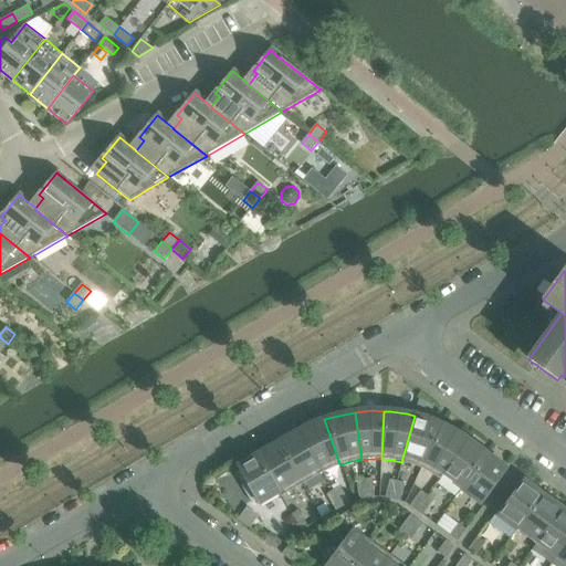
[(422,469),(442,426),(438,423),(422,418),(415,416),(401,462),(411,464),(421,469),(422,469)]
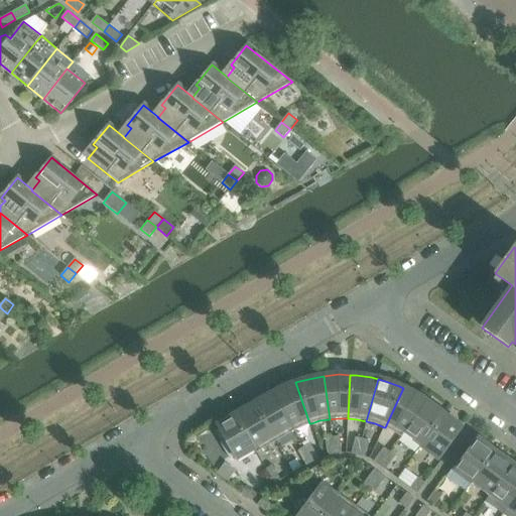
[(309,423),(295,382),(293,383),(280,389),(270,394),(292,431),(302,426),(309,423)]
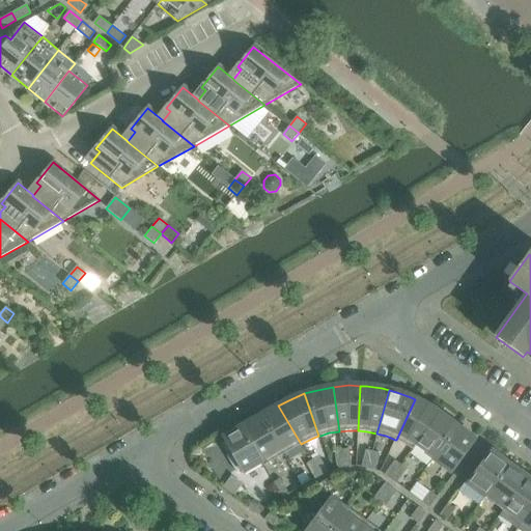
[(415,446),(439,414),(425,404),(415,399),(396,440),(403,444),(413,450),(415,446)]
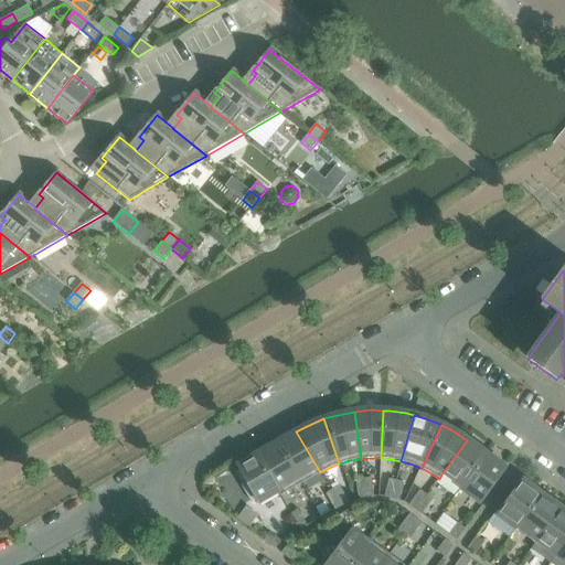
[(320,472),(296,432),(276,444),(299,484),(320,472)]
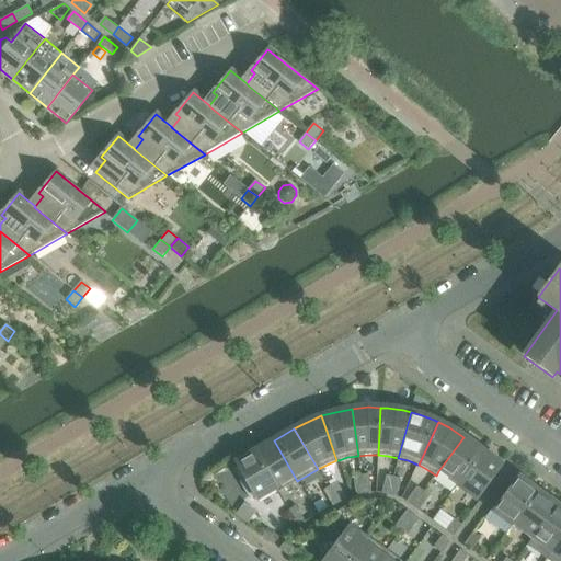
[(457,484),(482,450),(464,437),(438,471),(457,484)]
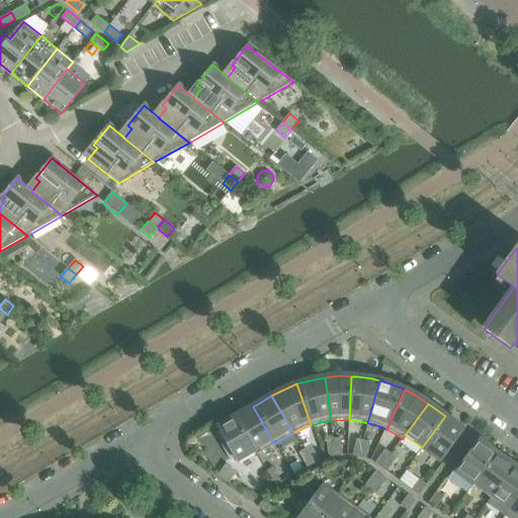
[(274,444),(253,407),(235,417),(254,450),(256,455),(274,444)]
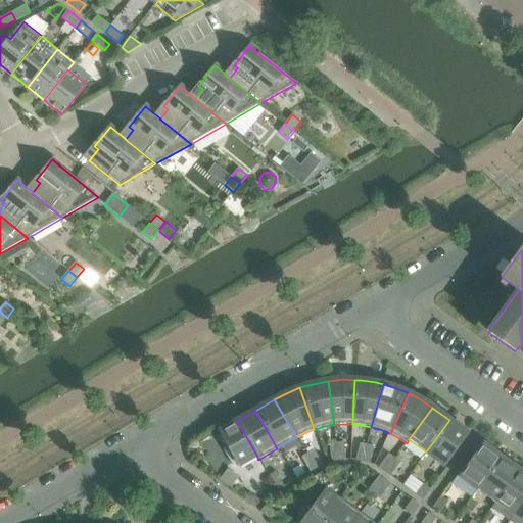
[(444,465),(468,433),(449,420),(426,452),(444,465)]
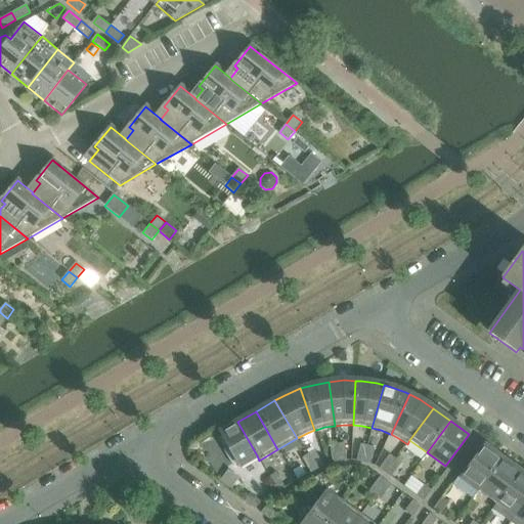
[(257,455),(237,422),(219,432),(227,447),(223,449),(232,466),(236,463),(238,467),(257,455)]
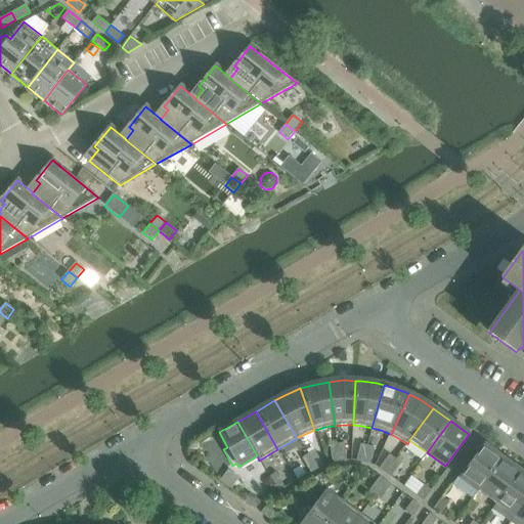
[(346,461),(344,443),(337,444),(339,462),(346,461)]
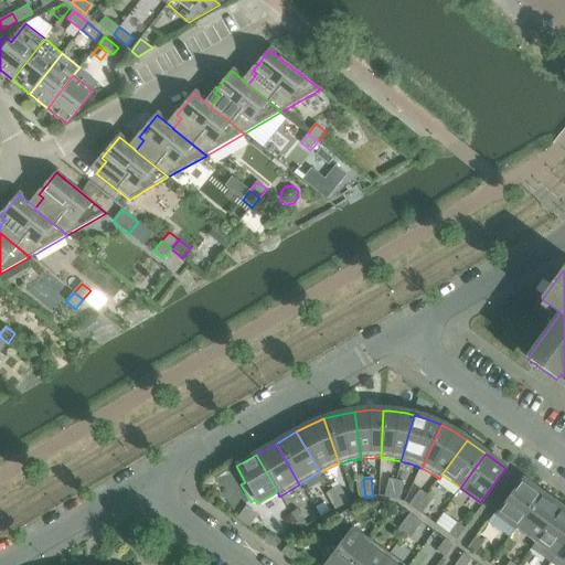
[(365,498),(363,479),(355,480),(359,499),(365,498)]
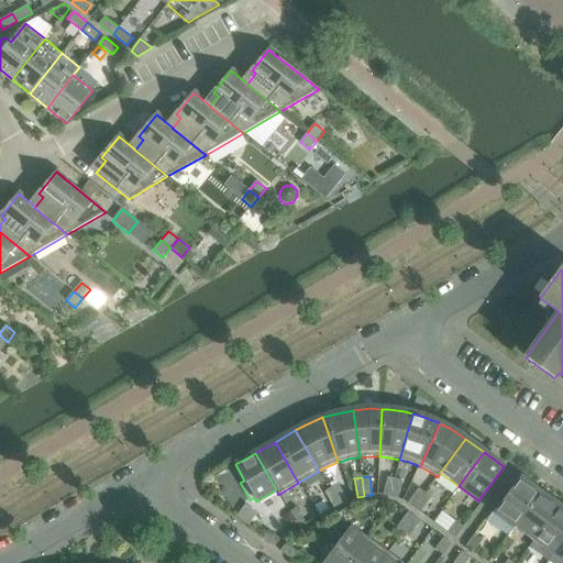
[(390,497),(395,479),(387,477),(383,495),(390,497)]
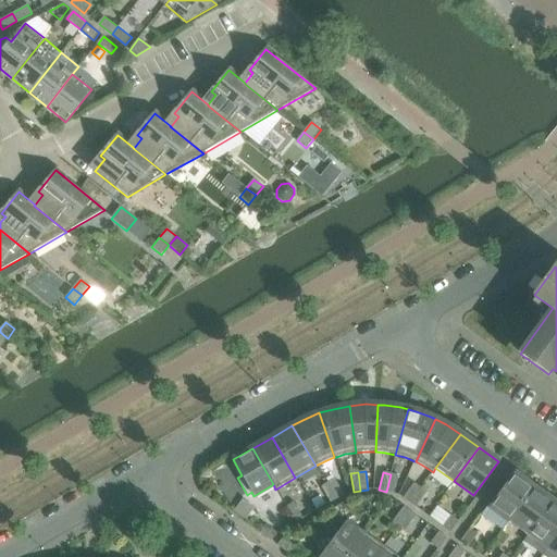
[(502,531),(509,521),(533,487),(514,473),(490,506),(487,505),(480,515),(502,531)]
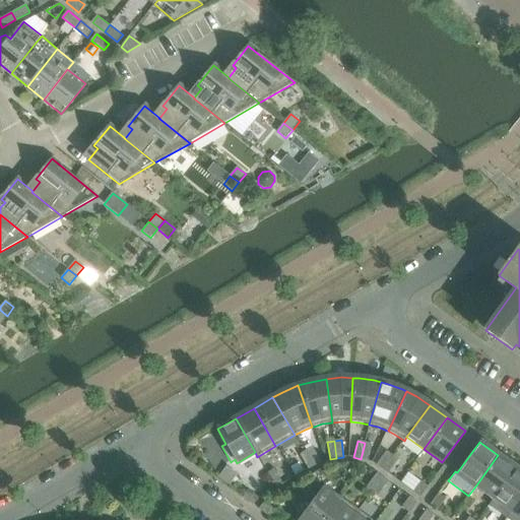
[(368,461),(372,444),(365,443),(361,459),(368,461)]
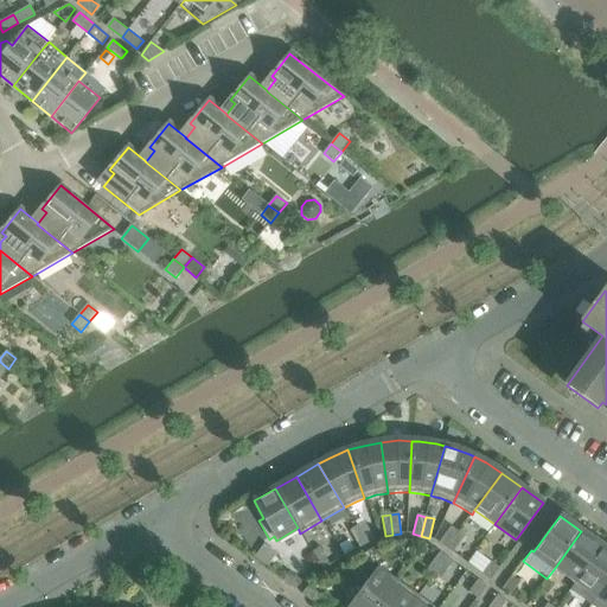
[(374,540),(364,522),(357,526),(366,543),(374,540)]
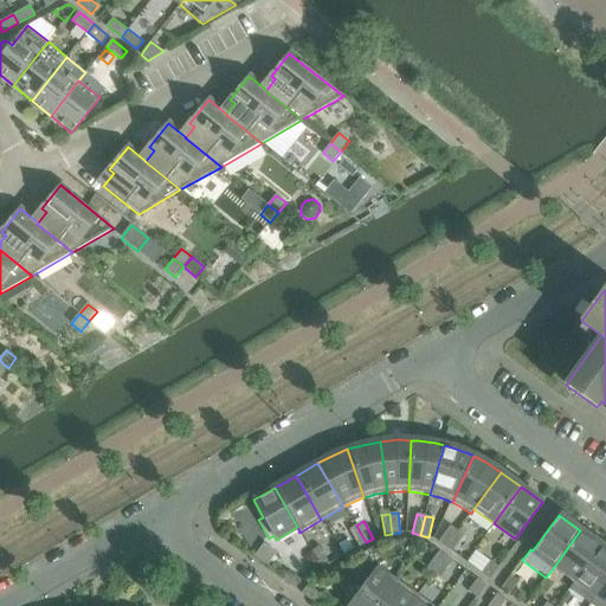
[(366,542),(356,526),(349,529),(359,547),(366,542)]
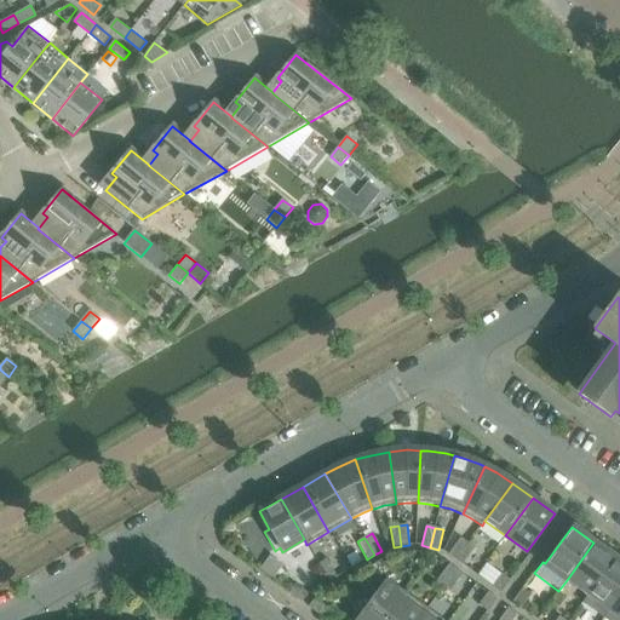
[(455,560),(468,543),(460,538),(448,555),(455,560)]
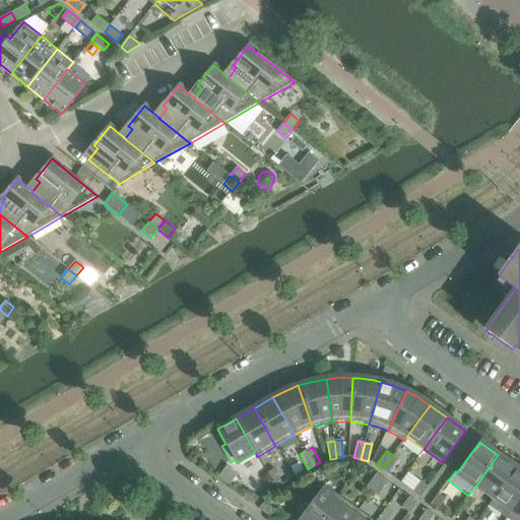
[(388,473),(397,460),(392,455),(382,469),(388,473)]
